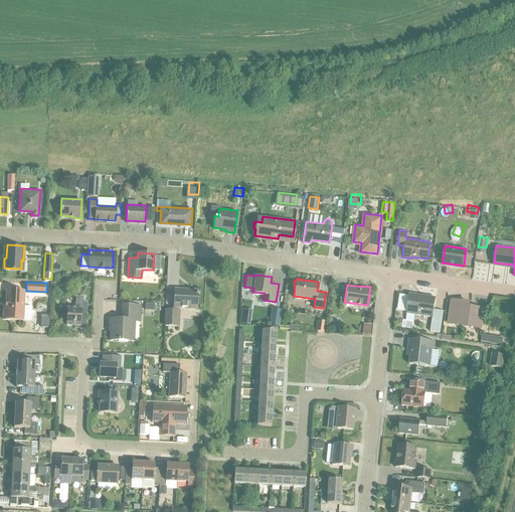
[(197,288),(174,287),(174,309),(165,308),(164,324),(178,325),(180,309),(178,309),(178,306),(197,307),(197,288)]
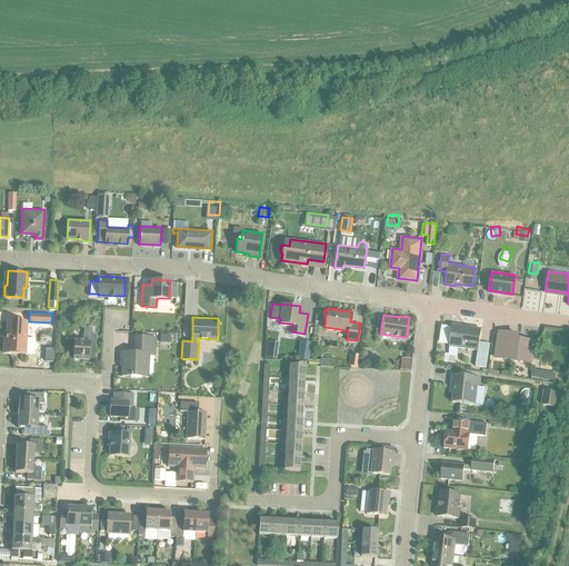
[(5,338),(3,350),(26,351),(35,351),(36,336),(26,336),(27,320),(8,319),(7,338),(5,338)]
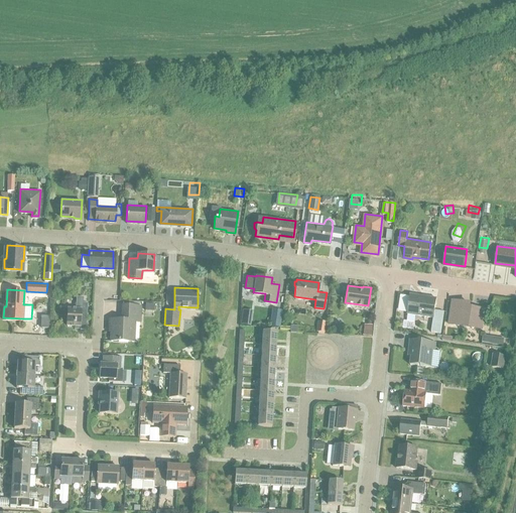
[(430,330),(440,332),(443,309),(434,308),(436,296),(409,292),(407,311),(433,315),(430,330)]
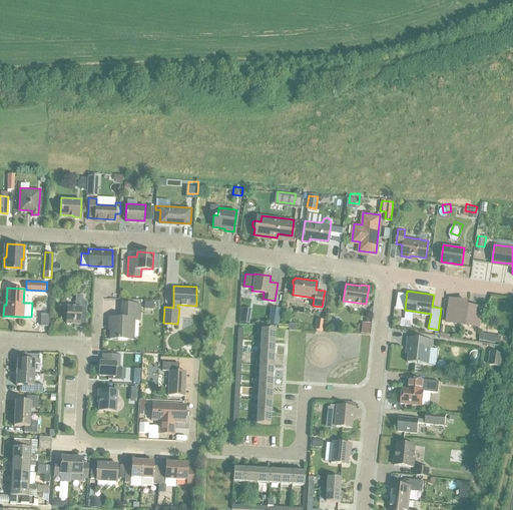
[(85,326),(86,300),(82,299),(82,294),(75,293),(75,299),(75,306),(67,306),(66,322),(79,323),(78,326),(85,326)]
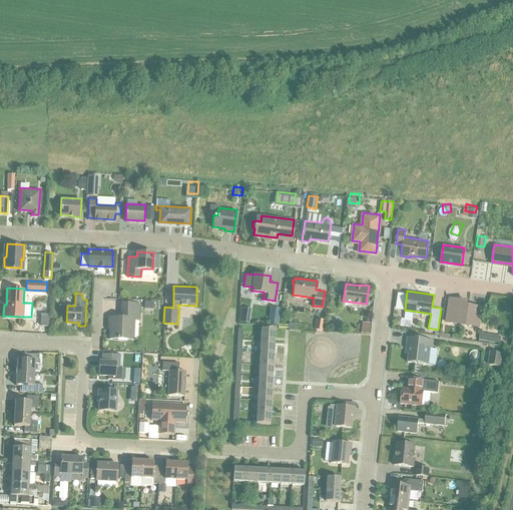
[(446,320),(479,325),(482,306),(466,304),(467,300),(450,297),(446,320)]
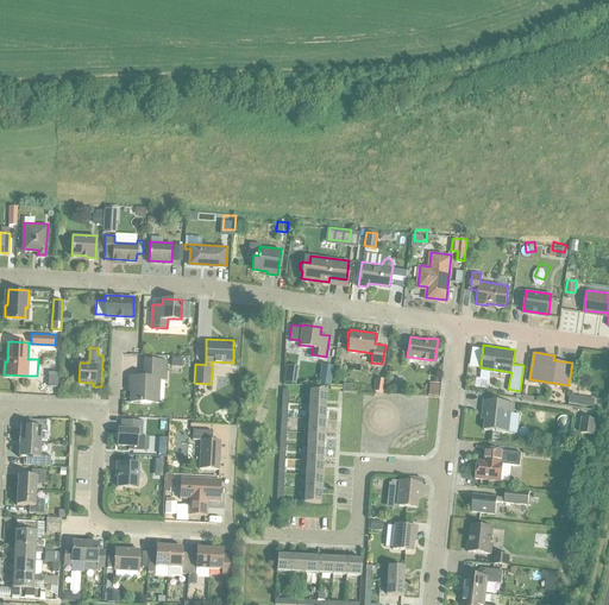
[(171,365),(182,365),(182,355),(173,355),(171,365)]
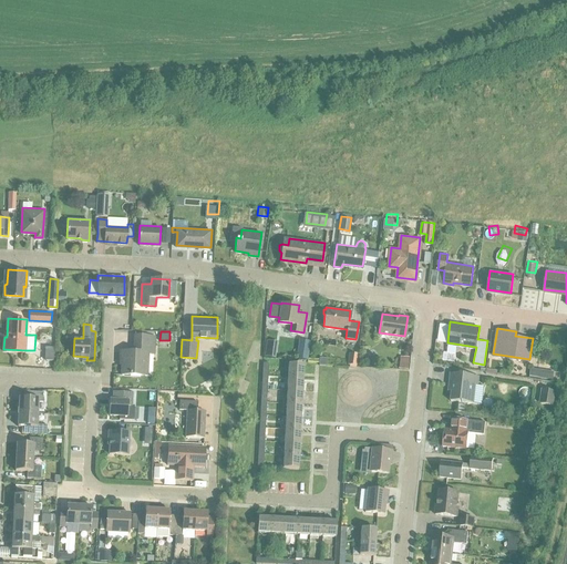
[(154,351),(155,335),(135,334),(134,350),(121,349),(120,357),(122,357),(122,372),(141,373),(141,363),(146,365),(147,351),(154,351)]
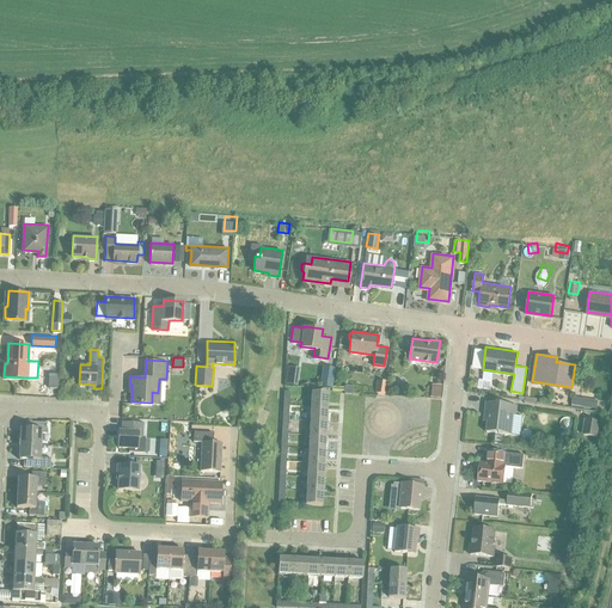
[(320,384),(331,386),(335,366),(325,364),(324,379),(320,379),(320,384)]
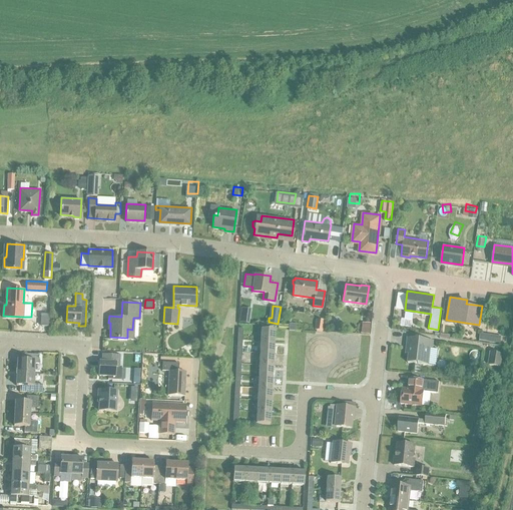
[(317,317),(315,327),(322,329),(324,319),(317,317)]
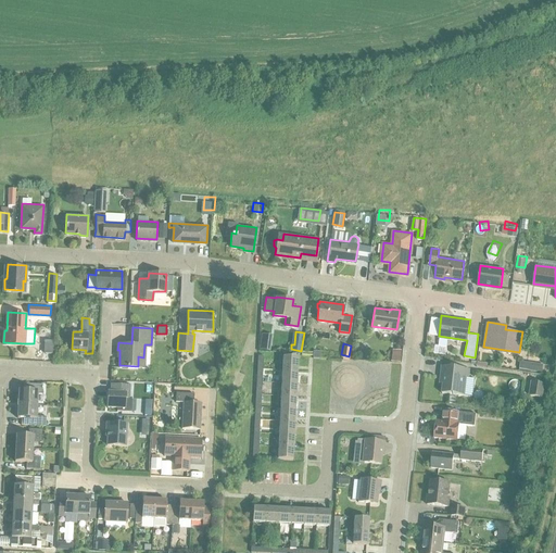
[(394,343),(394,356),(404,356),(404,343),(394,343)]
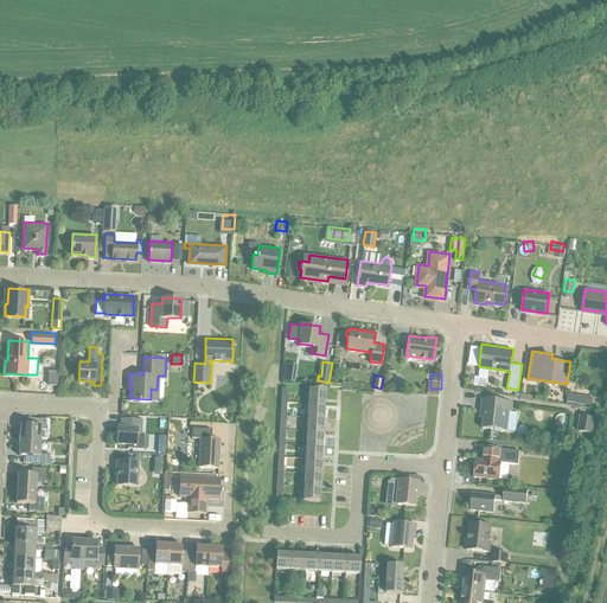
[(310,386),(308,401),(325,402),(326,387),(310,386)]
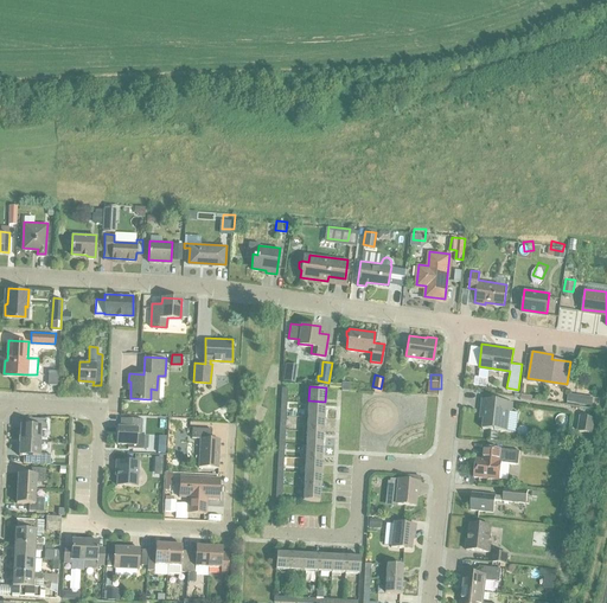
[(596,401),(596,391),(570,390),(570,399),(596,401)]
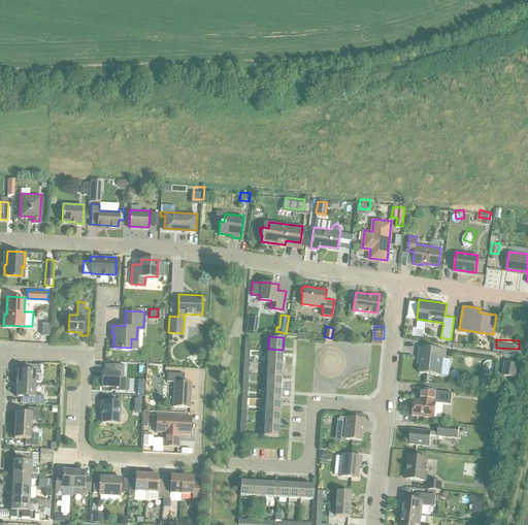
[(422,355),(420,371),(438,373),(440,356),(444,357),(446,349),(419,346),(418,355),(422,355)]
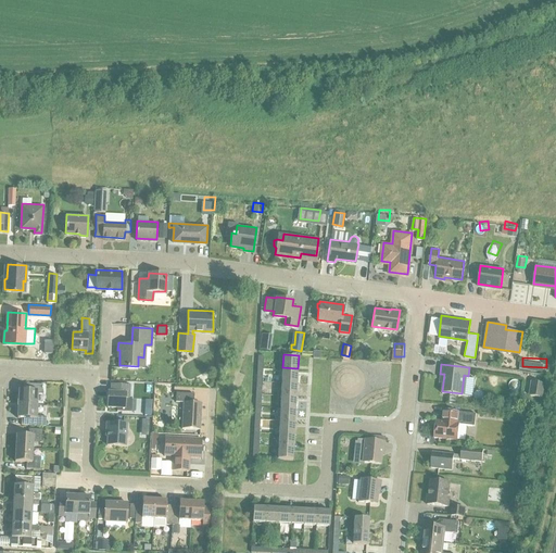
[(282,367),(281,380),(298,381),(298,368),(282,367)]
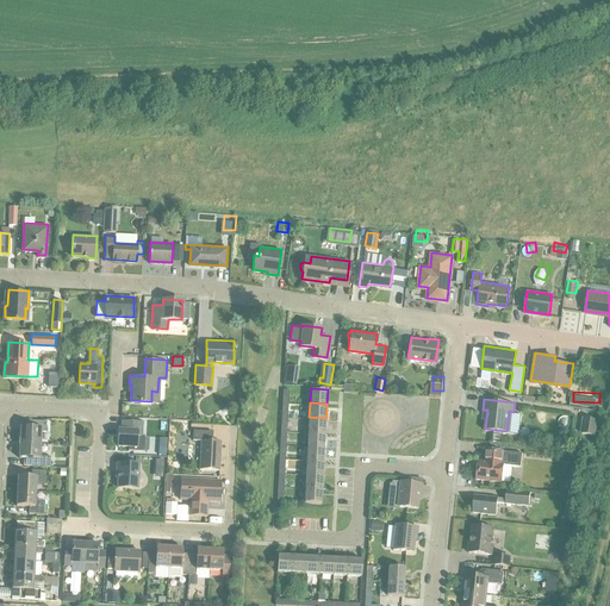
[(583,416),(580,431),(595,433),(598,418),(583,416)]
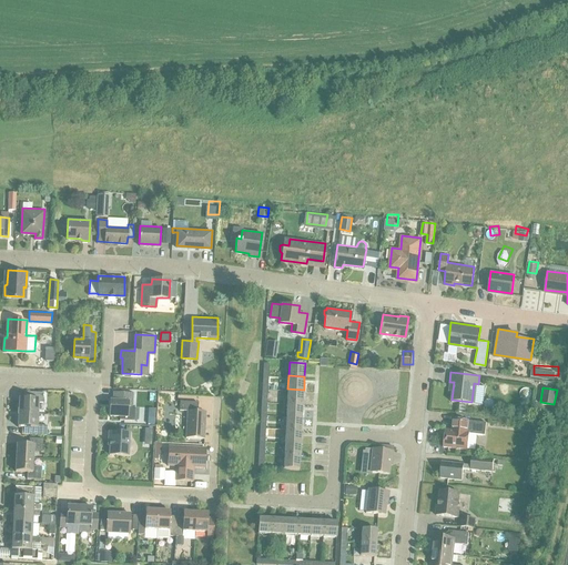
[(287,389),(287,401),(303,403),(304,390),(287,389)]
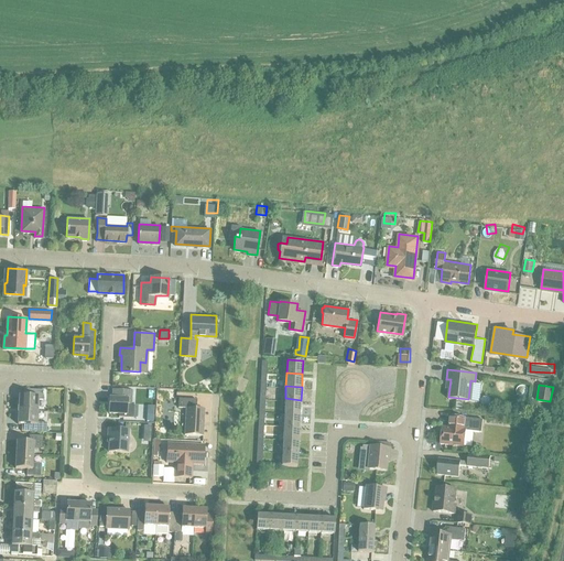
[(109,395),(109,411),(119,411),(119,414),(133,416),(133,402),(131,402),(131,400),(132,388),(112,387),(112,396),(109,395)]
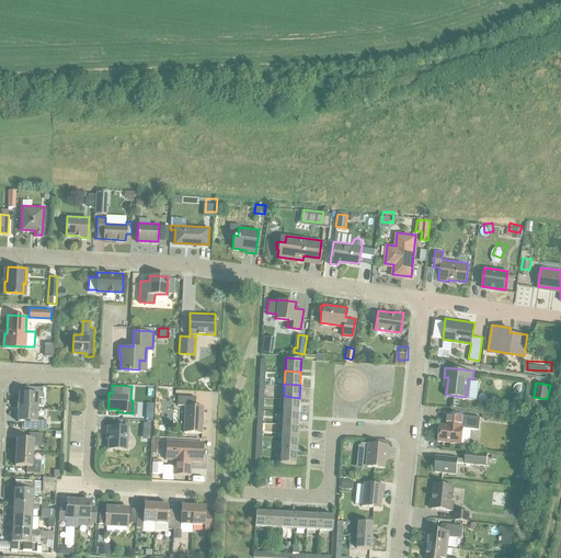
[(19,391),(19,406),(37,407),(38,396),(43,396),(43,386),(24,386),(23,391),(19,391)]
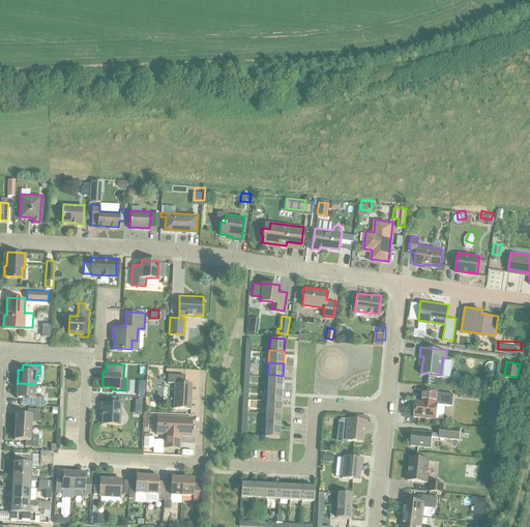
[(168,373),(167,381),(175,381),(173,407),(190,407),(192,382),(184,381),(184,373),(168,373)]
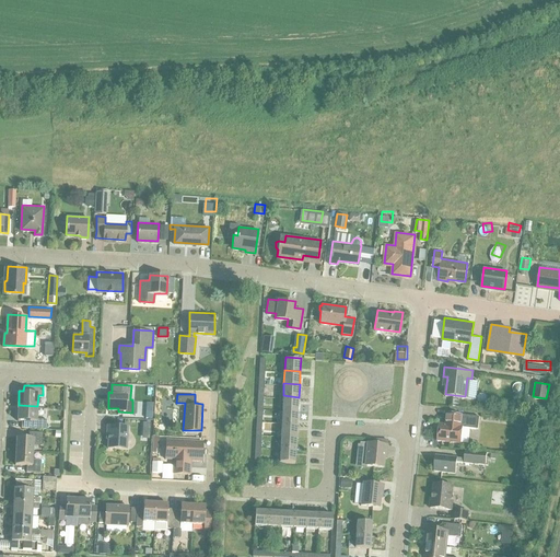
[(283,395),(282,408),(298,409),(299,397),(283,395)]
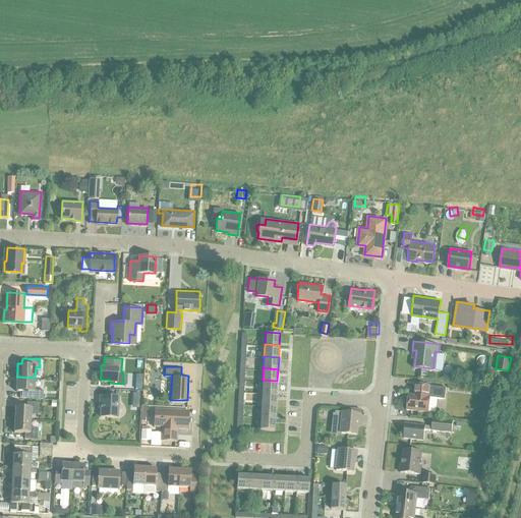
[(35,378),(17,377),(16,390),(20,391),(20,397),(43,398),(44,389),(35,388),(35,378)]
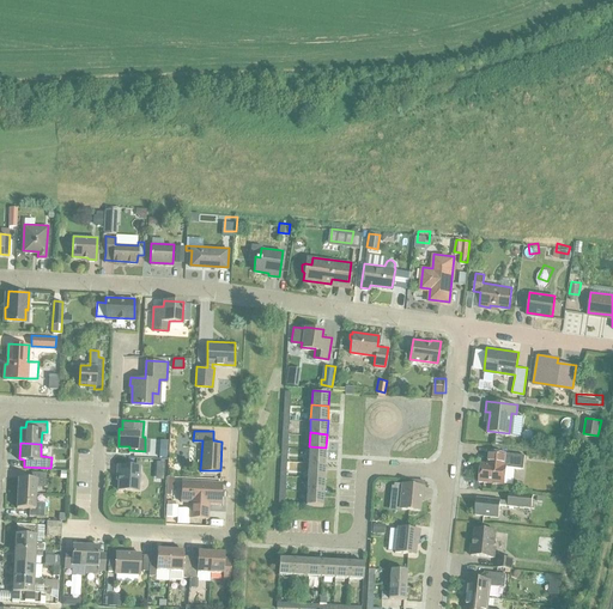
[(309,446),(309,461),(326,462),(326,448),(309,446)]
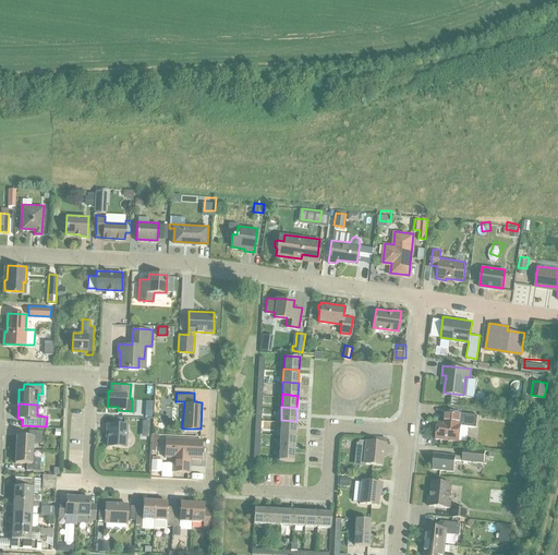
[(437,420),(435,437),(459,439),(461,423),(476,425),(477,413),(446,409),(444,421),(437,420)]
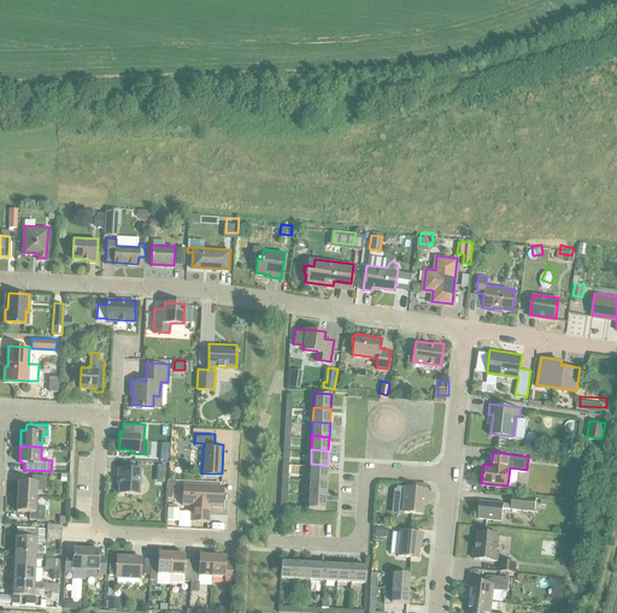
[(311,464),(310,477),(327,478),(328,465),(311,464)]
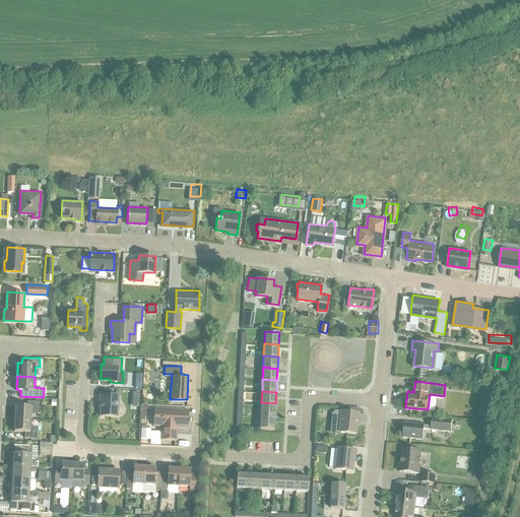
[(100,393),(99,400),(101,400),(100,414),(117,415),(119,394),(100,393)]
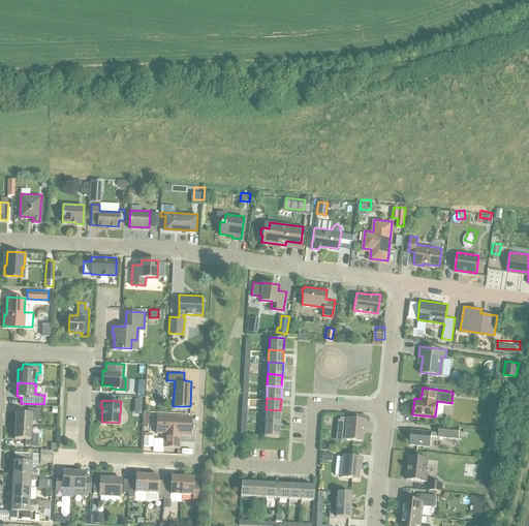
[(16,412),(16,425),(31,426),(31,419),(40,420),(41,407),(27,407),(27,412),(16,412)]
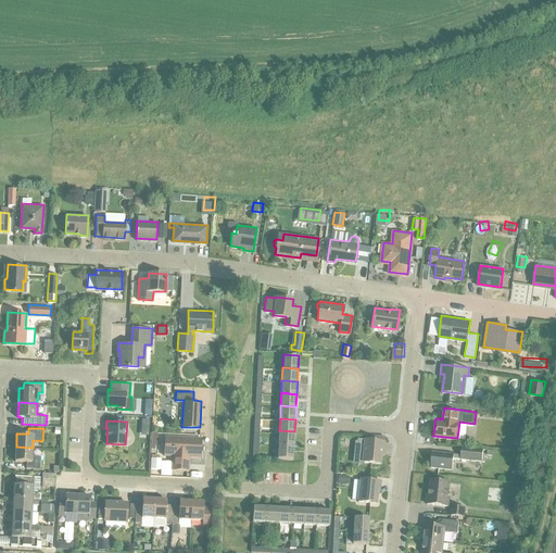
[(279,430),(278,443),(293,444),(294,431),(279,430)]
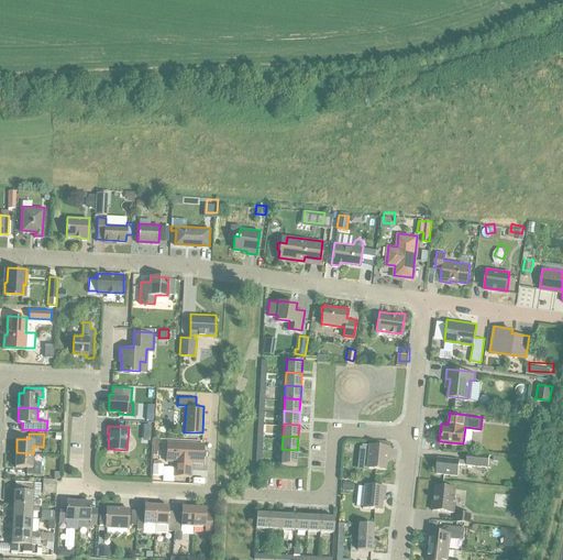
[(368,443),(367,454),(366,465),(385,468),(387,453),(388,453),(389,446),(389,440),(376,439),(376,445),(368,443)]
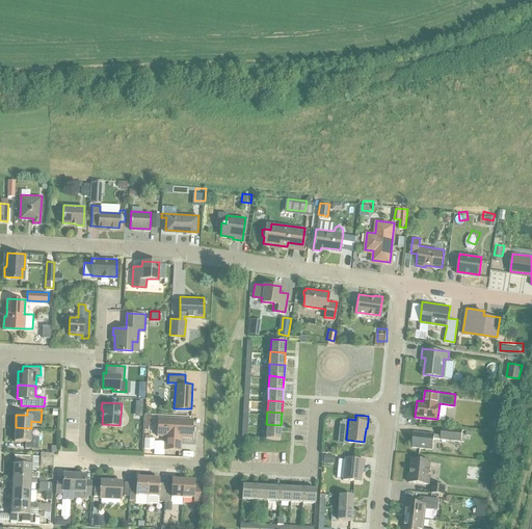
[(192,418),(158,416),(157,434),(165,434),(164,448),(180,449),(181,435),(191,435),(192,418)]
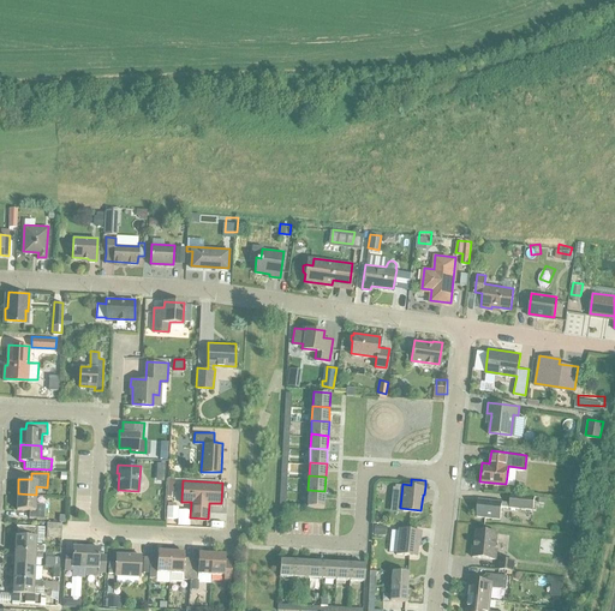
[(324,491),(308,490),(308,504),(324,507),(324,491)]
